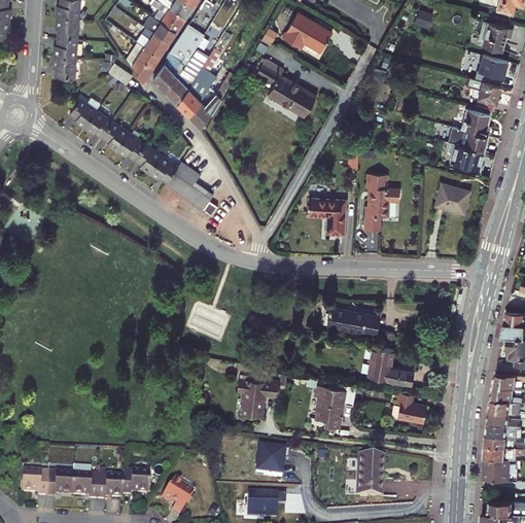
[(7,0),(0,0),(0,18),(9,19),(10,8),(7,8),(7,0)]
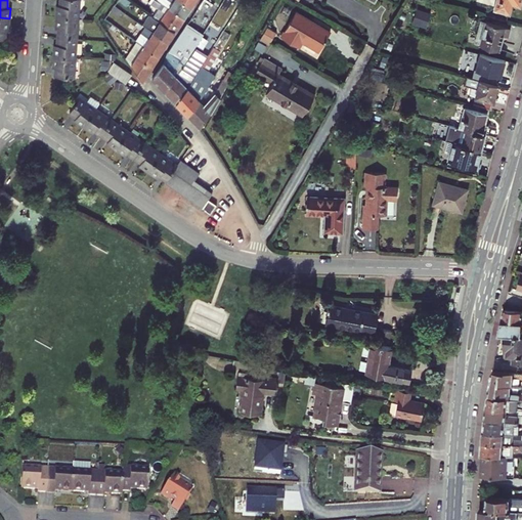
[(61,0),(61,6),(59,6),(58,17),(77,18),(78,0),(61,0)]
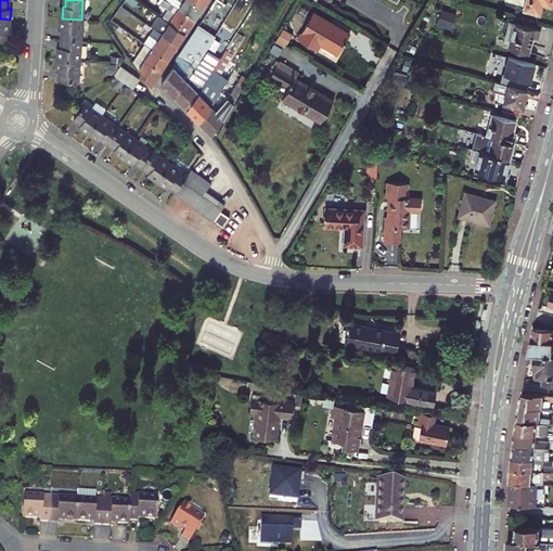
[(196,22),(167,2),(165,0),(162,5),(169,11),(164,20),(171,25),(169,26),(185,37),(196,22)]
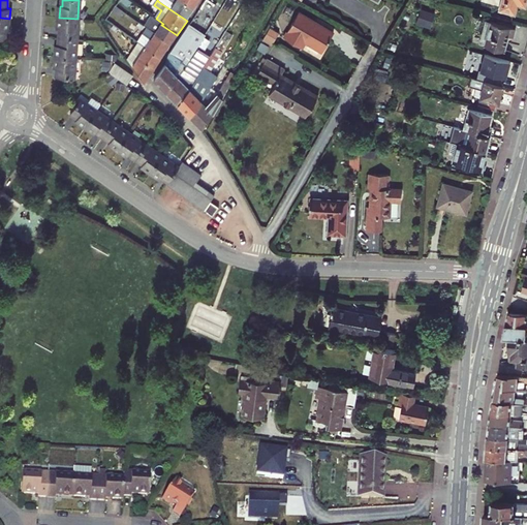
[(160,0),(159,2),(187,21),(193,11),(178,1),(176,0),(160,0)]
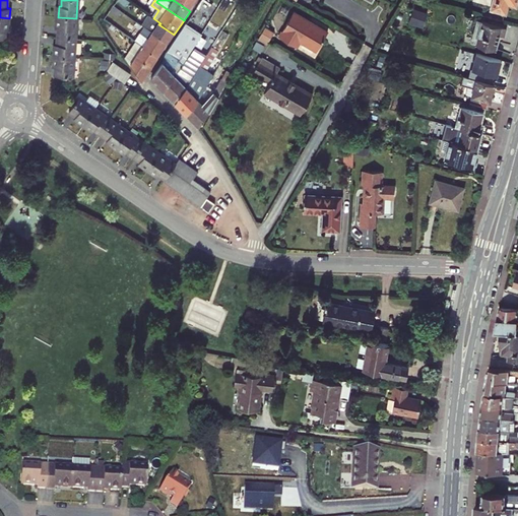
[(175,0),(175,1),(190,11),(196,0),(175,0)]
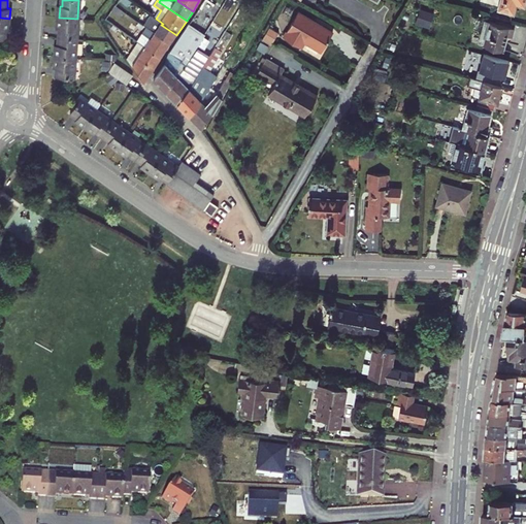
[(523,5),(524,0),(498,0),(496,8),(513,12),(515,3),(523,5)]
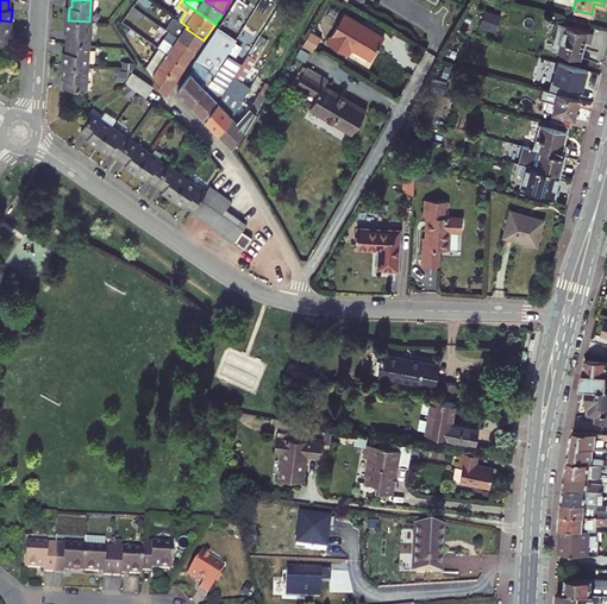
[(490,33),(495,16),(480,12),(475,30),(490,33)]
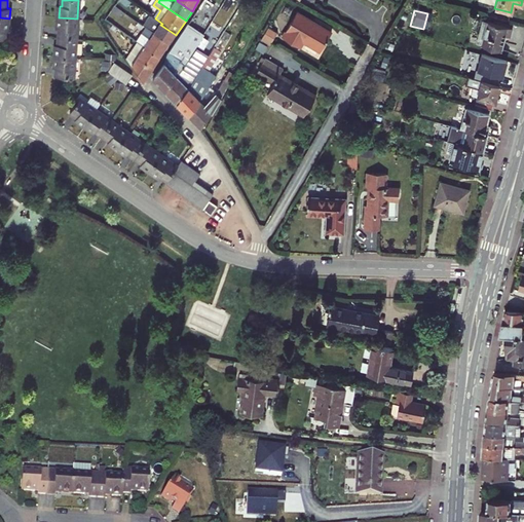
[(319,56),(330,36),(296,15),(281,40),(298,50),(301,45),(319,56)]
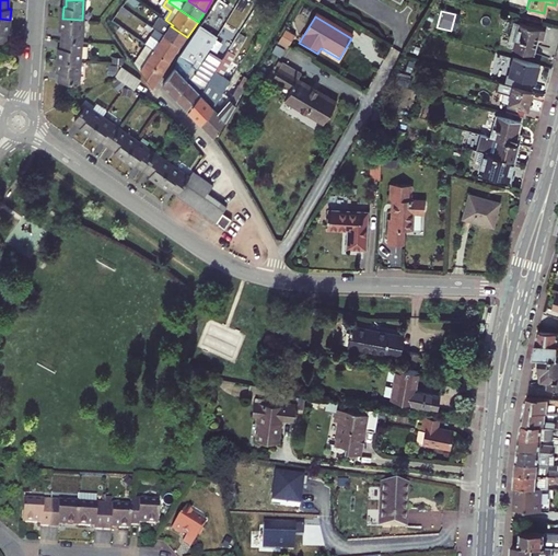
[(6,33),(8,33),(10,20),(0,19),(0,41),(4,42),(6,33)]
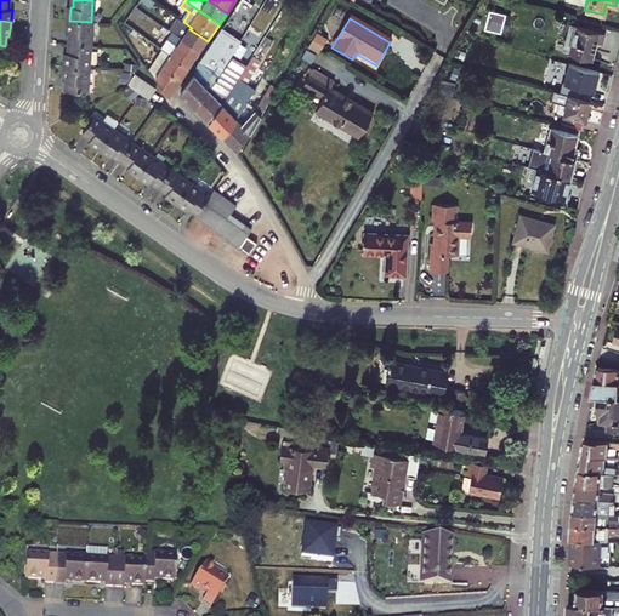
[(68,33),(71,33),(69,44),(90,45),(91,22),(69,21),(68,33)]
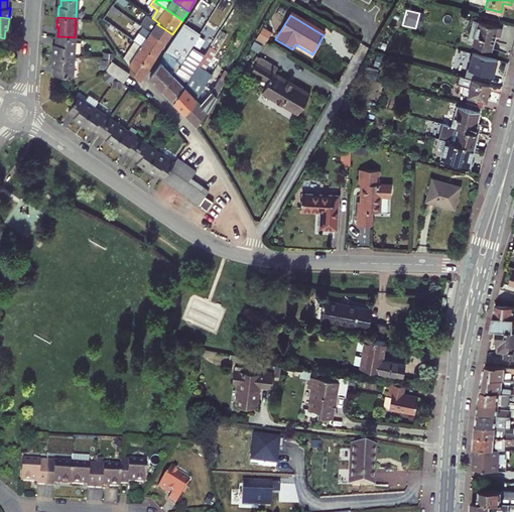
[(143,27),(166,43),(172,34),(157,24),(159,23),(152,18),(150,17),(143,27)]
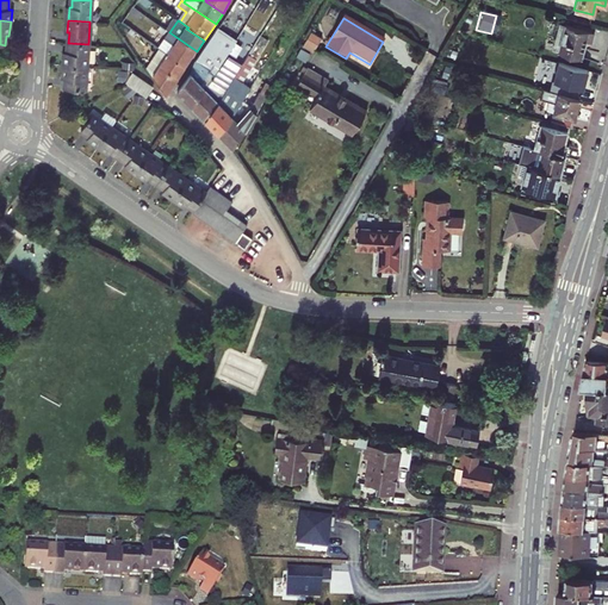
[(585,44),(591,45),(594,36),(565,27),(557,55),(581,62),(585,44)]
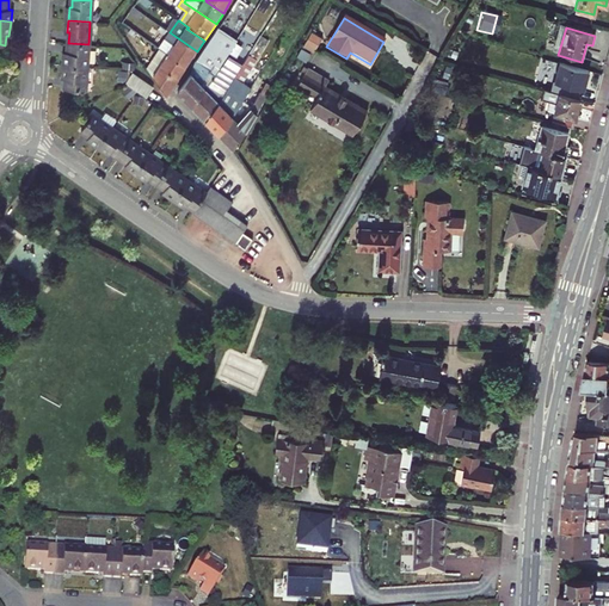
[(194,107),(208,93),(214,81),(235,44),(229,39),(231,37),(220,30),(178,92),(194,107)]
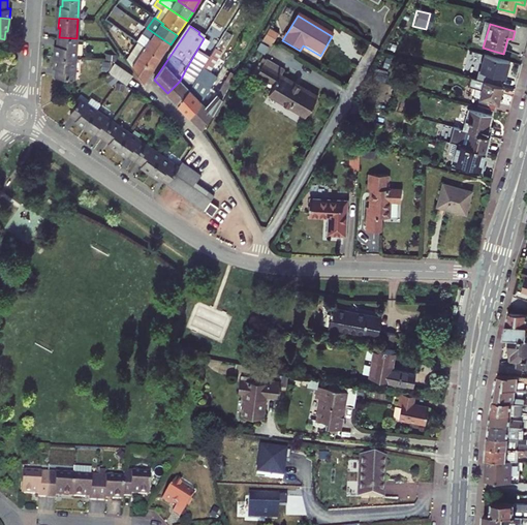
[(138,42),(141,43),(147,48),(146,49),(161,59),(171,44),(147,28),(138,42)]
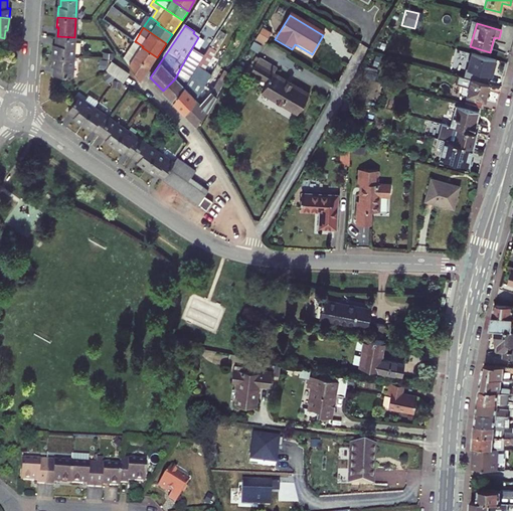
[(265,44),(271,34),(263,29),(257,39),(265,44)]
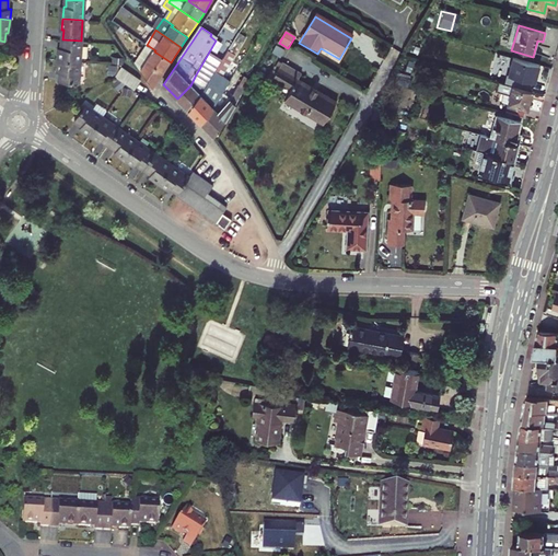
[(189,112),(201,124),(216,109),(224,95),(218,89),(246,38),(240,34),(209,88),(204,97),(189,112)]
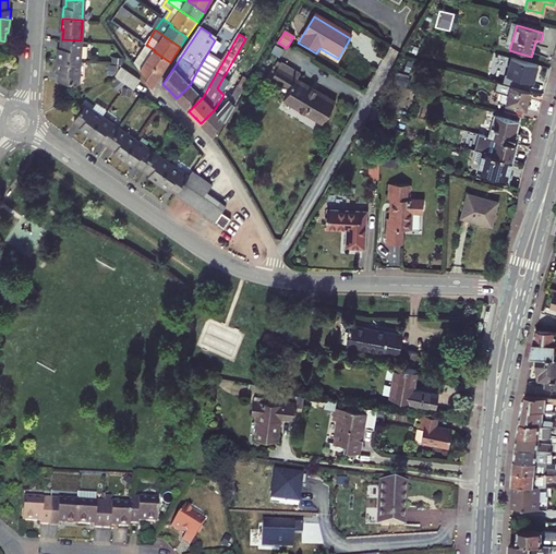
[(62,48),(59,48),(58,60),(80,61),(81,40),(62,39),(62,48)]
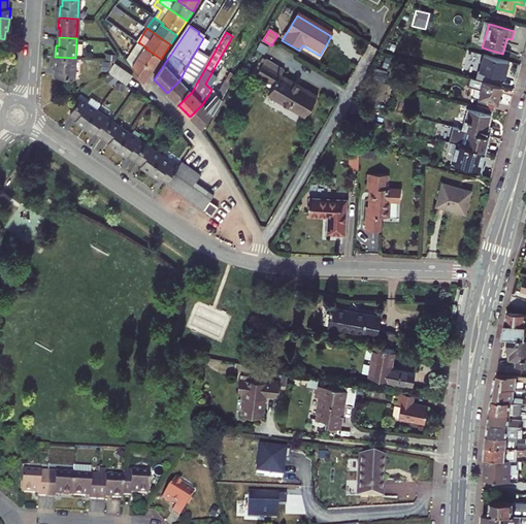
[(145,48),(146,47),(140,43),(128,61),(144,84),(161,59),(145,48)]
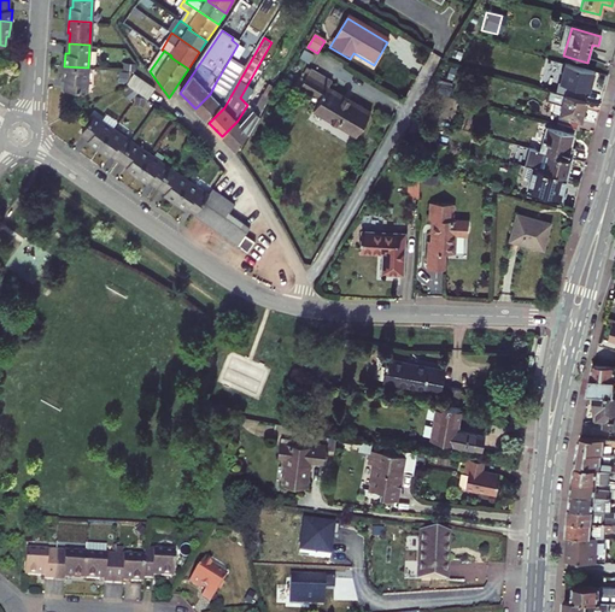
[(236,76),(244,65),(234,59),(227,70),(236,76)]
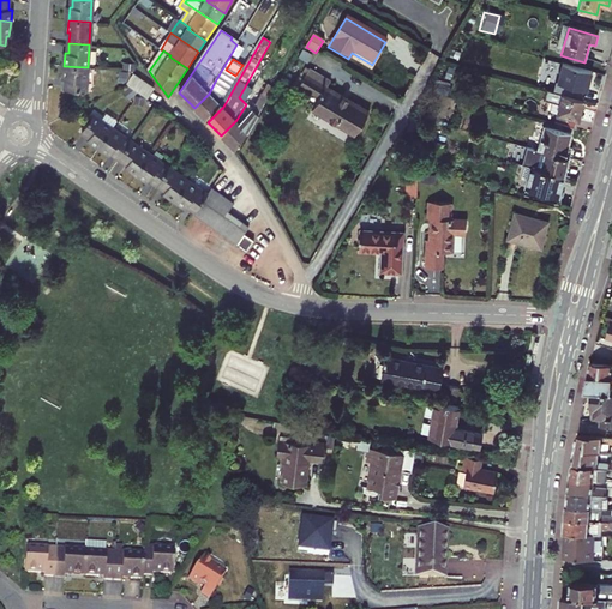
[(66,89),(85,90),(88,67),(64,66),(63,79),(66,80),(66,89)]
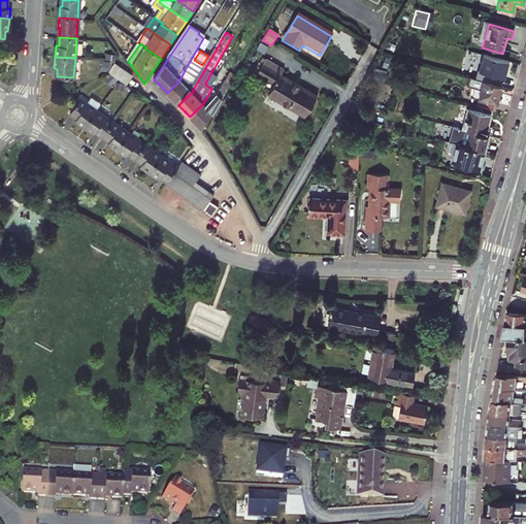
[(267,98),(304,121),(317,100),(280,78),(284,72),(265,62),(256,76),(274,88),(267,98)]
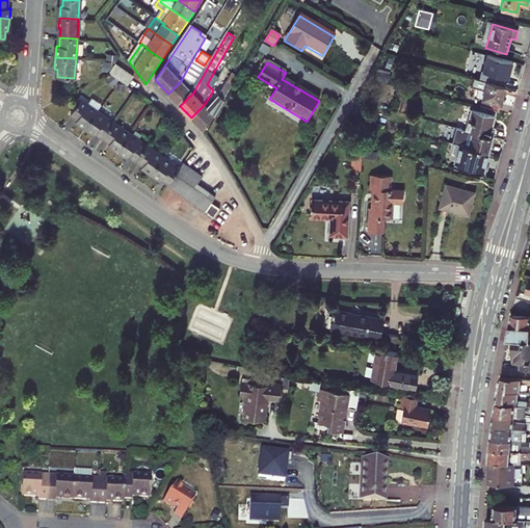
[(109,73),(127,85),(133,77),(115,63),(109,73)]
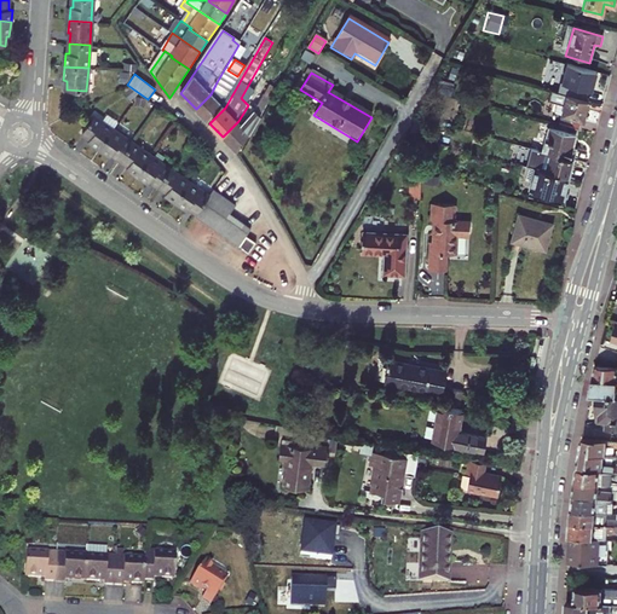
[(451,97),(454,86),(438,81),(436,92),(451,97)]
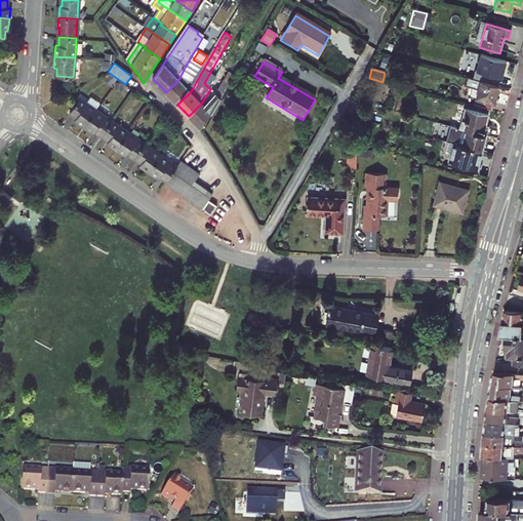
[(196,82),(184,70),(178,80),(191,91),(196,82)]
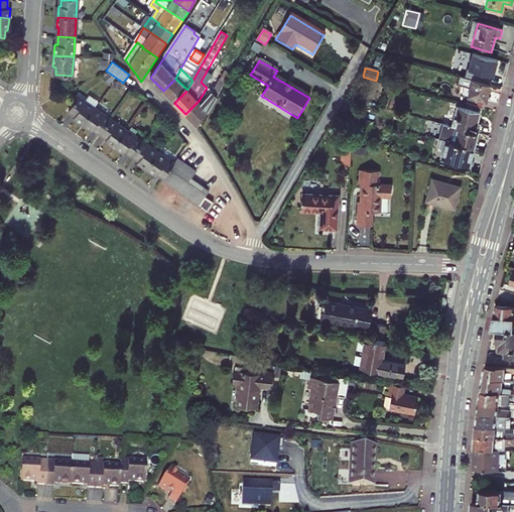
[(105,75),(102,82),(110,85),(114,78),(105,75)]
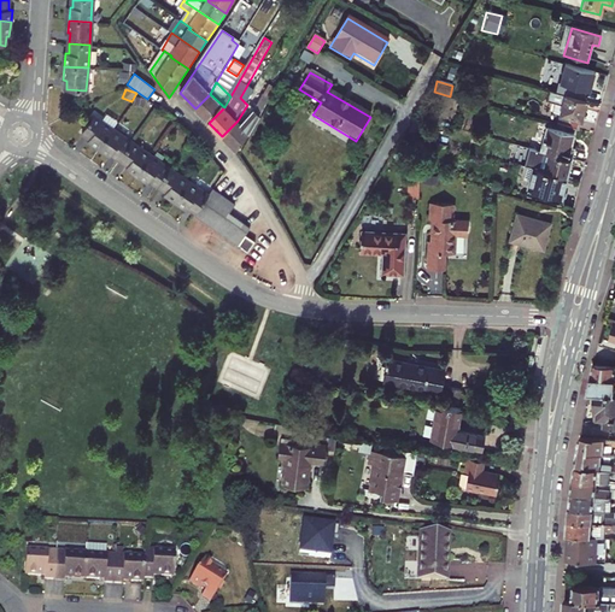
[(556,127),(578,133),(586,103),(551,93),(549,104),(555,105),(562,107),(560,117),(556,127)]
